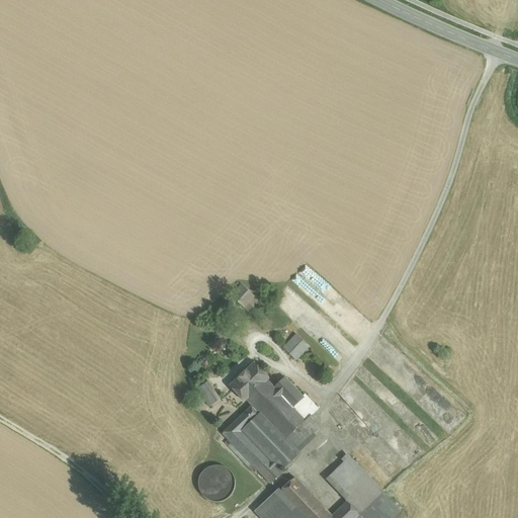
[(259,299),(243,284),(232,296),(248,312),(259,299)]
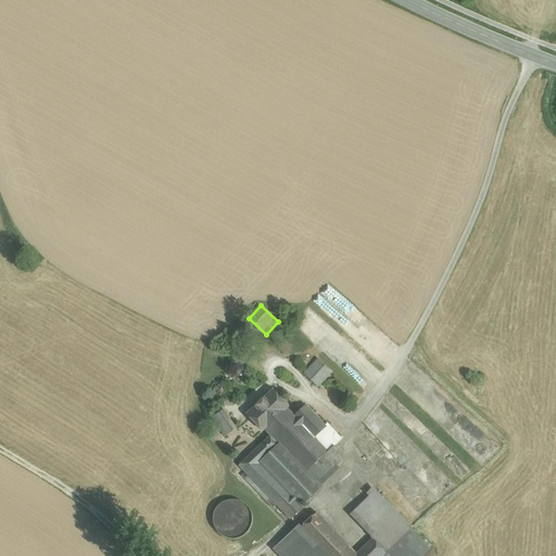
[(319,359),(304,374),(318,387),(332,371),(319,359)]
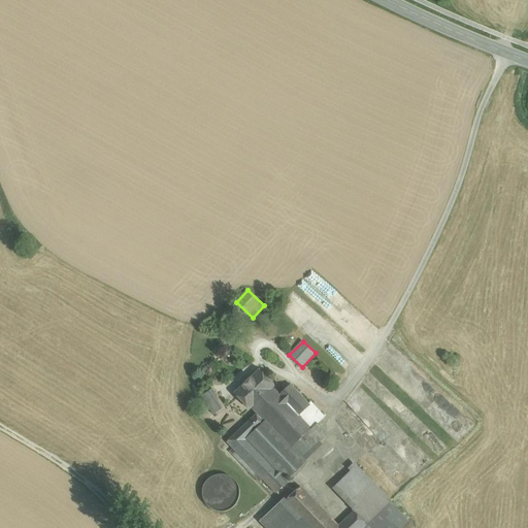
[(260,369),(234,394),(235,394),(250,409),(252,407),(257,414),(281,396),(273,388),(274,386),(260,370),(260,369)]
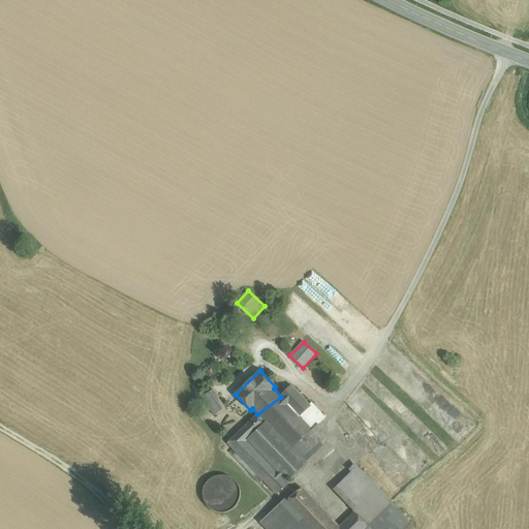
[(292,386),(281,397),(257,414),(266,423),(291,449),(312,430),(299,415),(310,405),(292,386)]
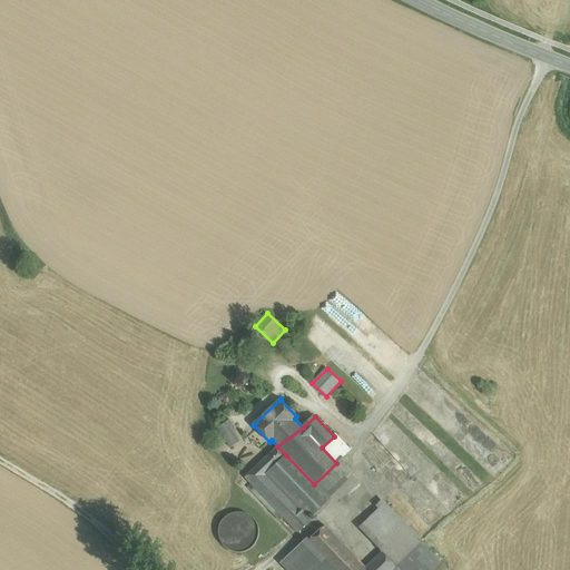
[(229,420),(217,429),(232,448),(243,440),(229,420)]
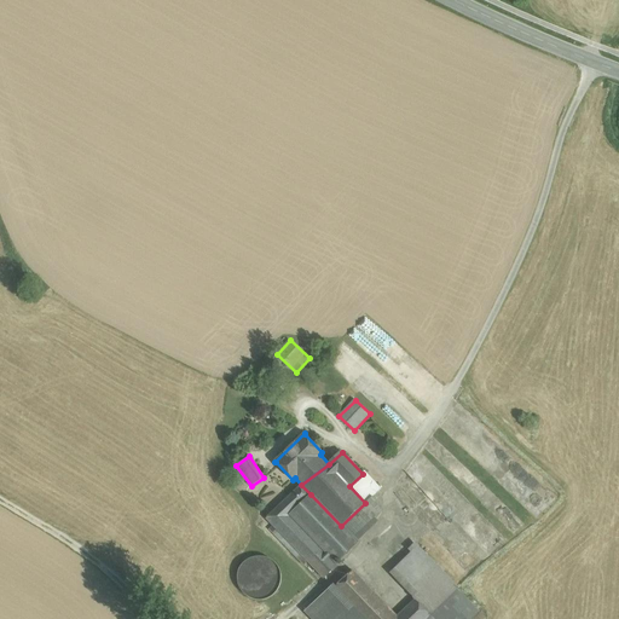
[(365,472),(363,474),(350,486),(365,503),(372,497),(381,490),(365,472)]
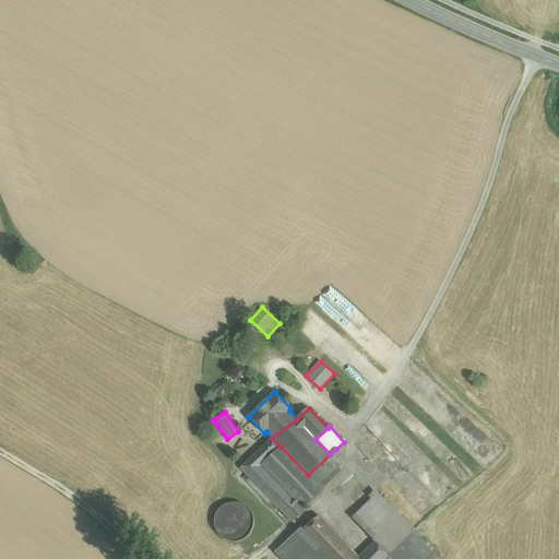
[(301,507),(262,465),(281,447),(272,438),(240,468),(278,508),(293,522),(305,510),(301,507)]
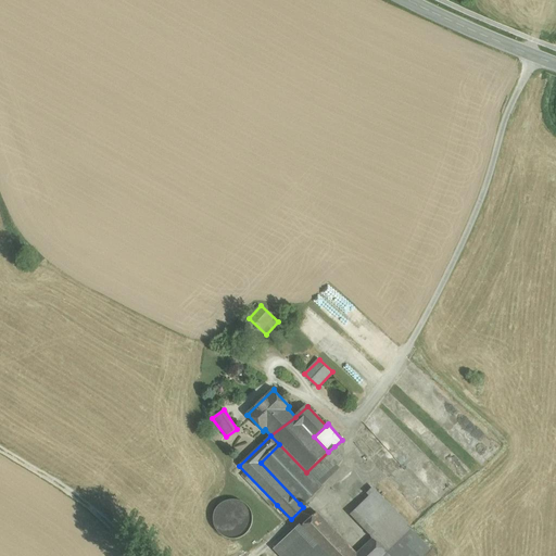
[(306,472),(279,444),(261,463),(300,504),(318,485),(316,483),(306,472)]
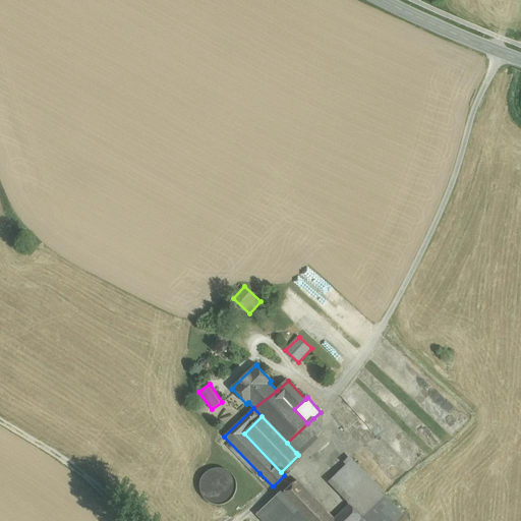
[(307,423),(287,443),(296,453),(323,427),(313,418),(307,423)]
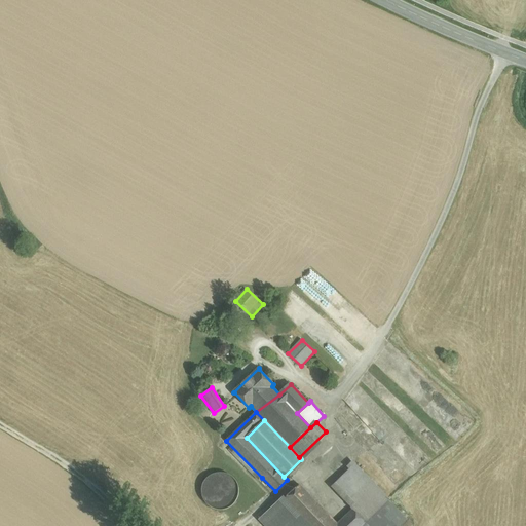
[(262,478),(232,447),(229,449),(259,480),(262,478)]
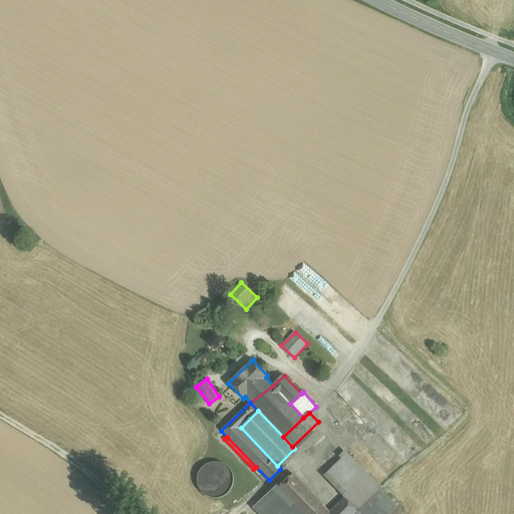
[(380,489),(346,454),(329,471),(344,487),(344,498),(357,511),(380,489)]
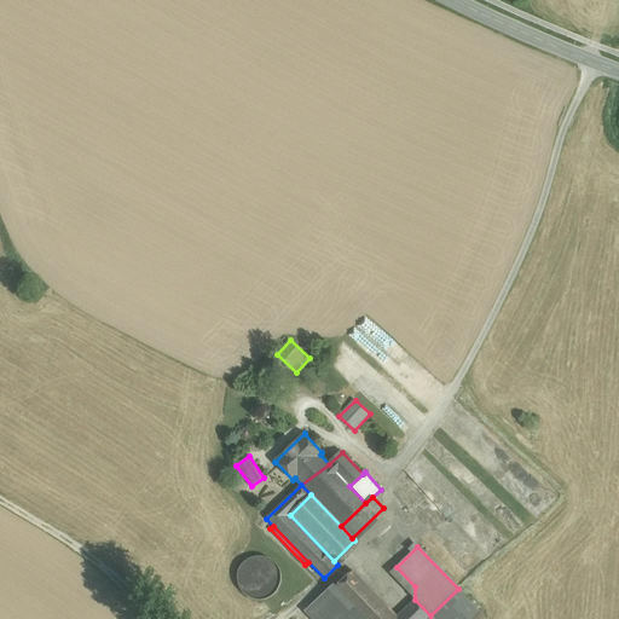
[(279,586),(282,578),(279,570),(275,562),(267,557),(259,556),(250,559),(244,563),(239,571),(237,578),(239,586),(244,594),(252,599),(260,600),(268,599),(276,594),(279,586)]
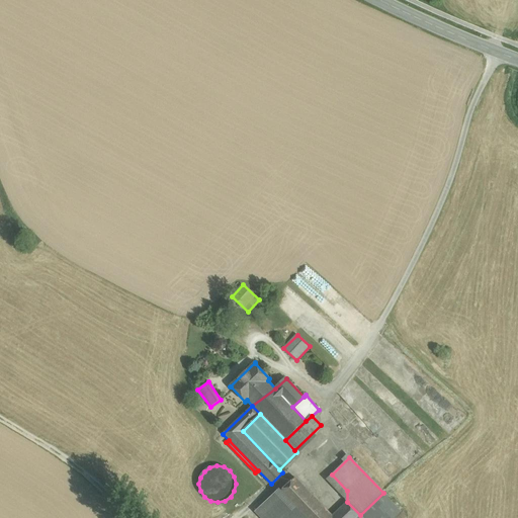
[(347,491),(332,475),(327,479),(347,502),(347,491)]
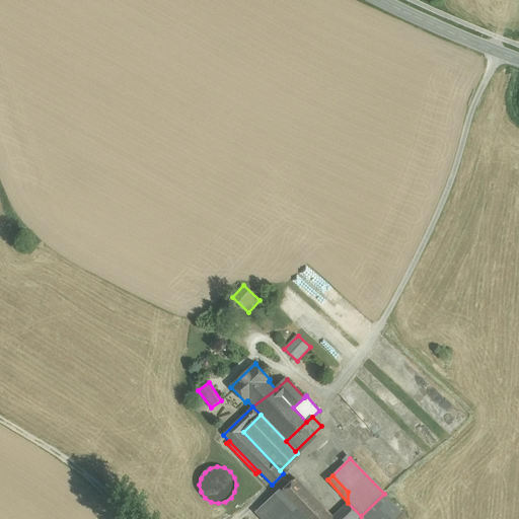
[(308,518),(322,506),(296,478),(280,494),(304,518),(308,518)]
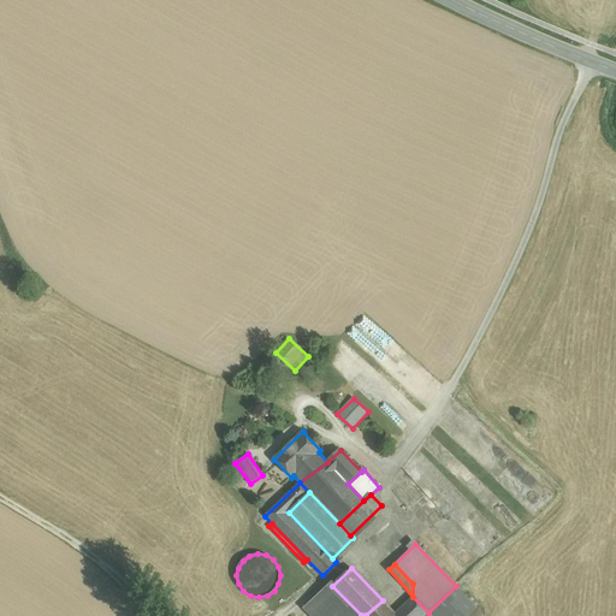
[(361,615),(332,586),(306,610),(311,615),(361,615)]
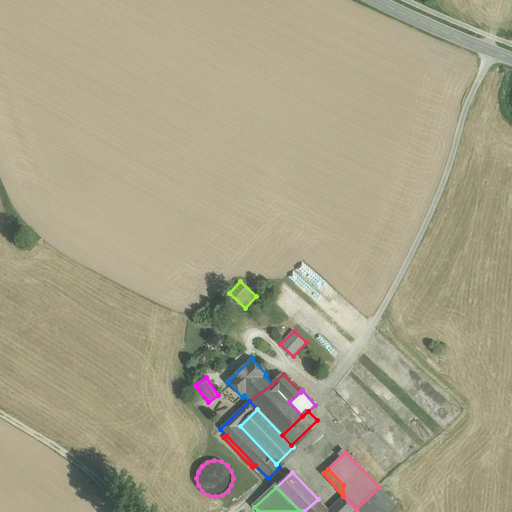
[(356,509),(352,511),(389,511),(397,505),(379,487),(356,509)]
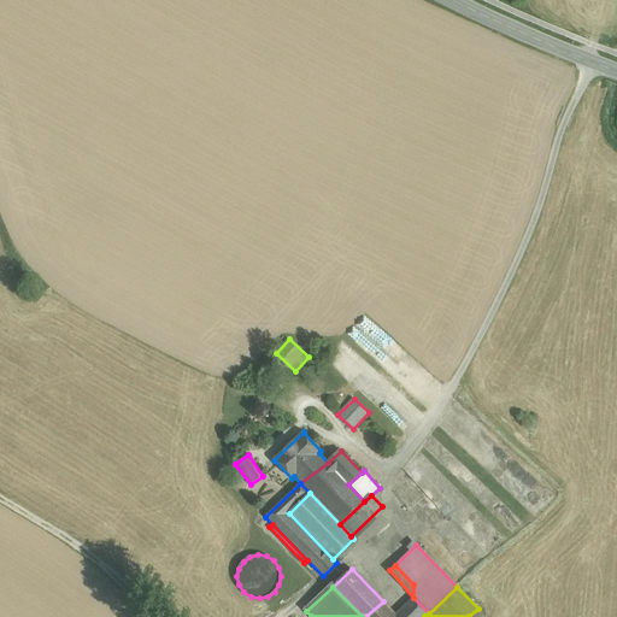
[(397,615),(393,616),(424,616),(429,613),(413,598),(397,615)]
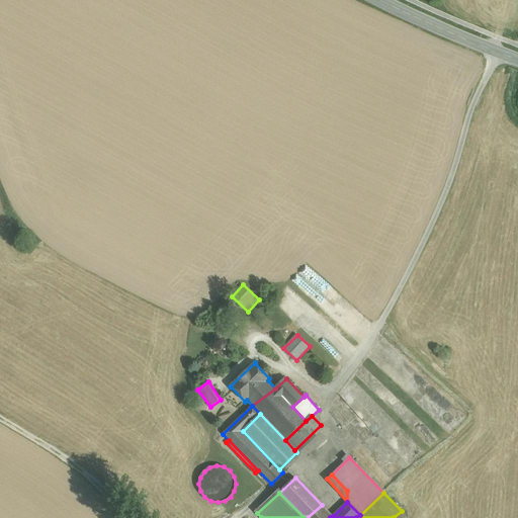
[(322,505),(308,517),(330,517),(333,516),(322,505)]
